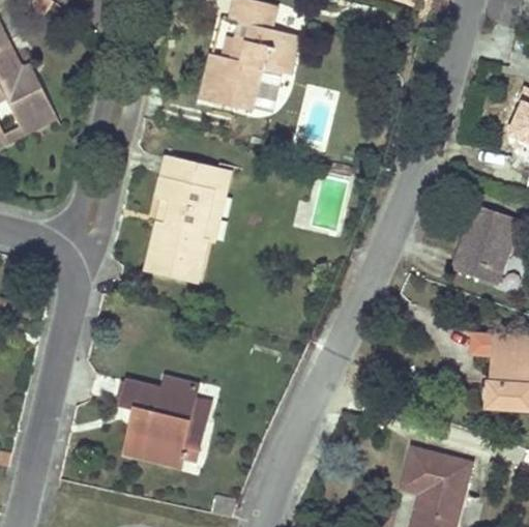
[(203,99),(251,111),(262,67),(291,74),(299,36),(271,29),(277,4),(260,0),(237,0),(232,22),(253,26),(250,39),(238,37),(233,58),(214,53),(203,99)]
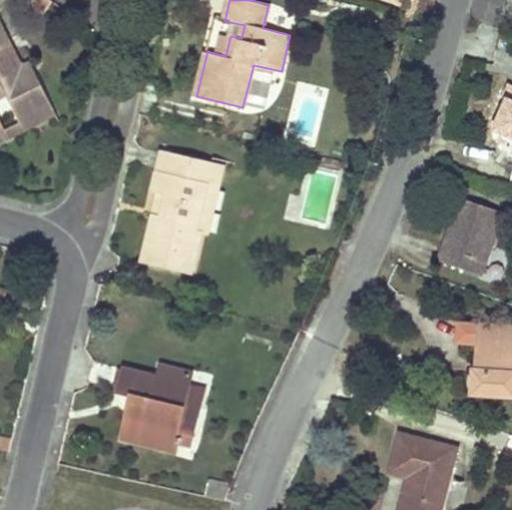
[(0,97),(7,95),(20,123),(52,108),(30,63),(22,67),(14,70),(2,46),(10,43),(0,22),(0,97)]
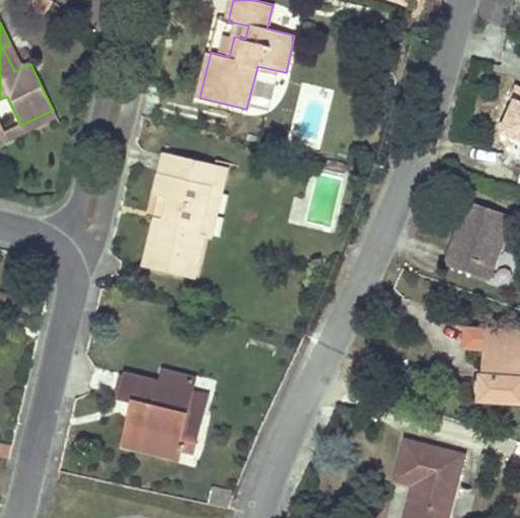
[(14,71),(22,68),(10,44),(2,47),(14,71)]
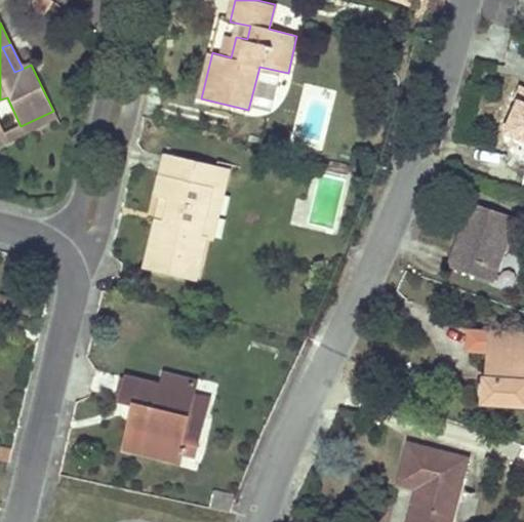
[(0,145),(57,119),(53,111),(21,126),(7,97),(0,99),(0,145)]
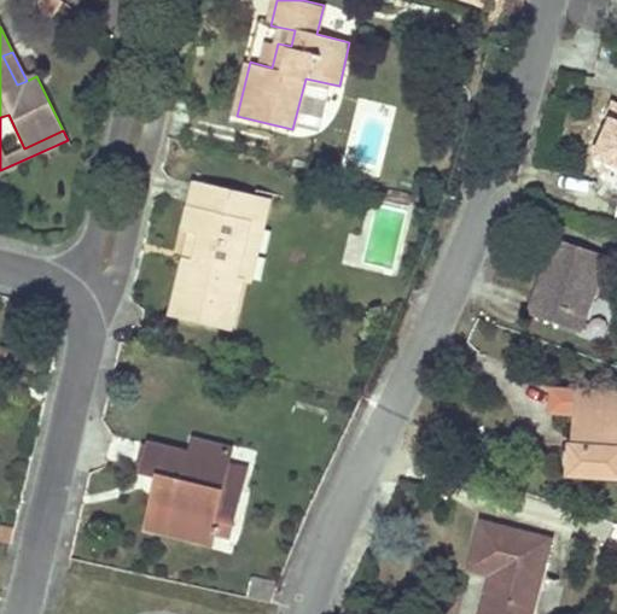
[(196,259),(191,258),(186,257),(172,315),(232,329),(244,278),(239,276),(258,196),(197,181),(185,231),(191,232),(202,234),(196,259)]
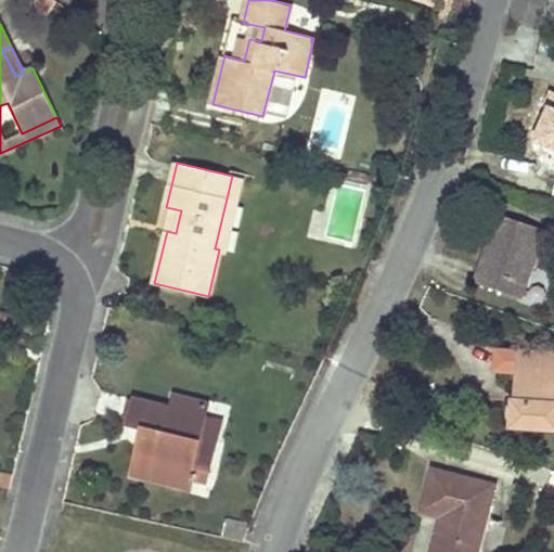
[(227,252),(244,178),(232,176),(215,248),(219,249),(227,252)]
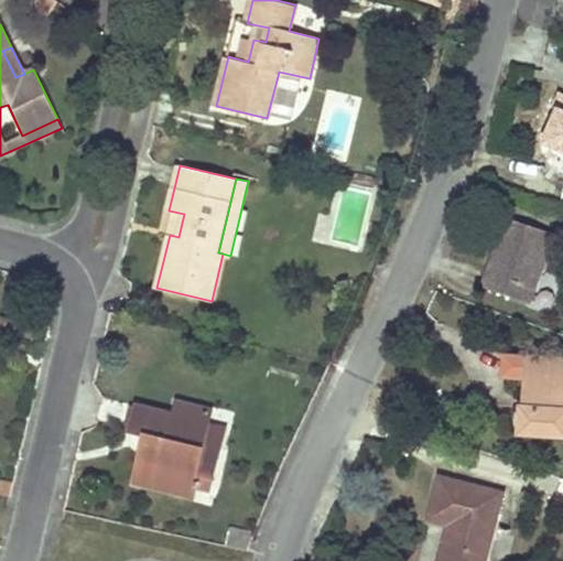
[(372,251),(388,193),(337,180),(329,209),(321,207),(313,236),(372,251)]
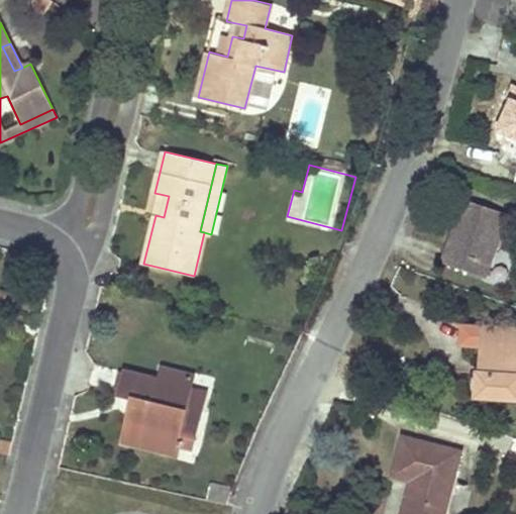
[(169,196),(160,194),(156,215),(160,216),(164,217),(169,196)]
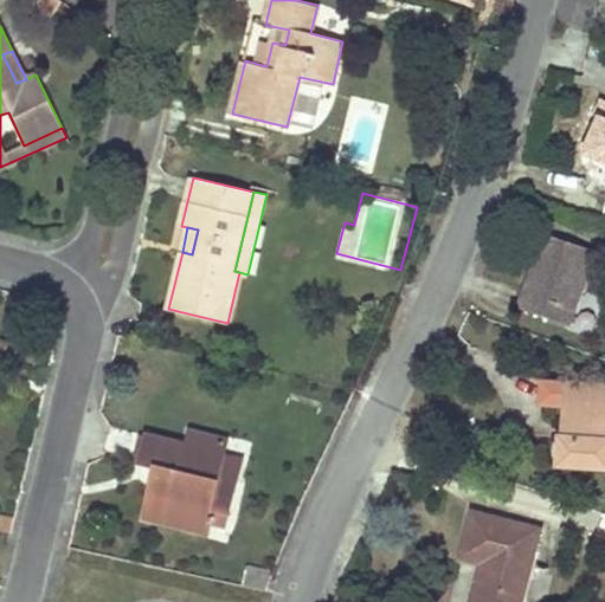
[(597,248),(547,231),(536,260),(541,263),(532,289),(527,287),(521,305),(572,322),(597,248)]
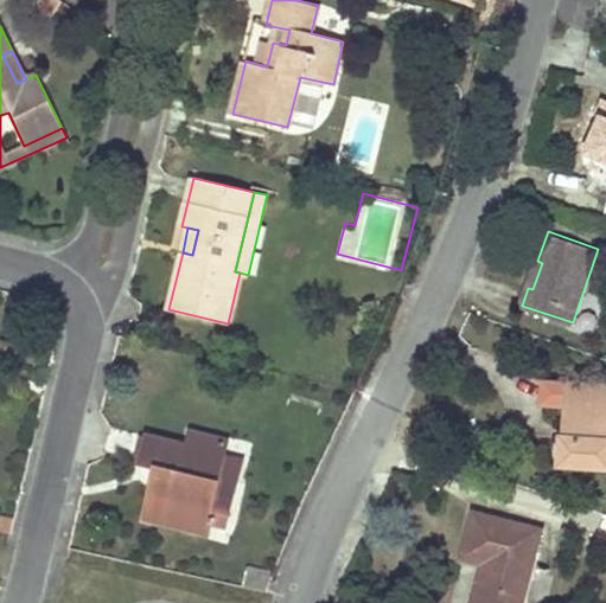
[(537,261),(528,288),(533,289),(542,263),(537,261)]
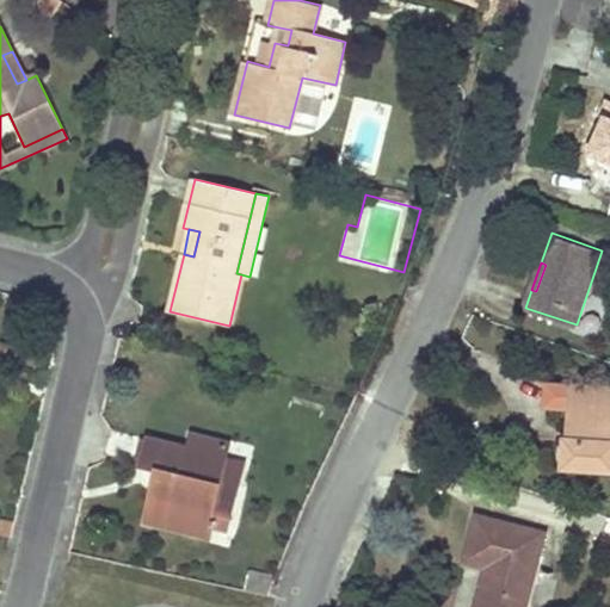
[(609,388),(547,383),(544,404),(567,406),(565,429),(574,431),(574,441),(565,440),(562,468),(609,471),(609,388)]
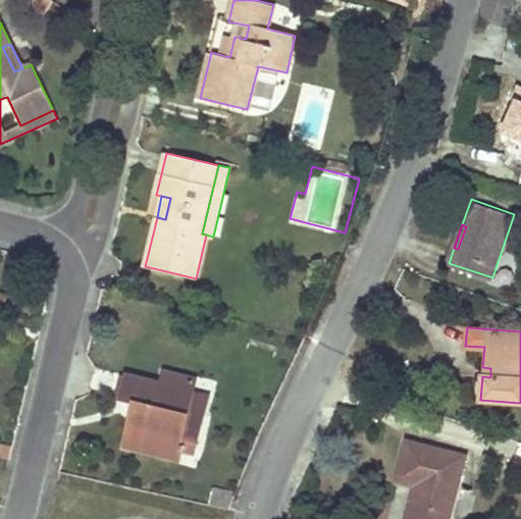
[(490,377),(490,368),(482,367),(482,376),(490,377)]
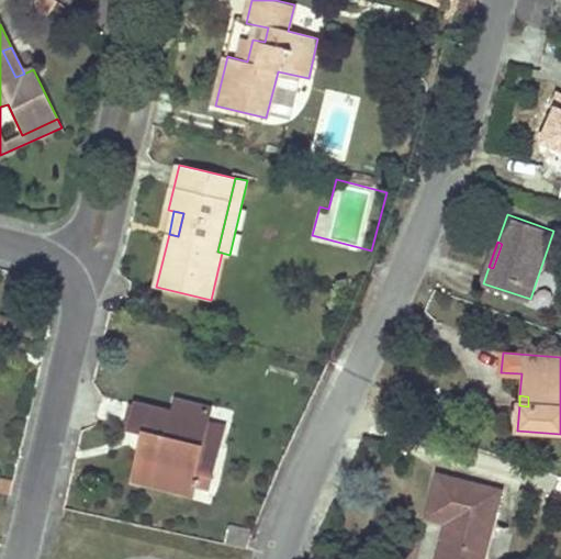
[(208,488),(219,444),(200,439),(204,422),(209,407),(175,399),(172,413),(136,404),(130,429),(144,434),(150,435),(148,445),(142,444),(133,479),(190,494),(193,484),(208,488)]
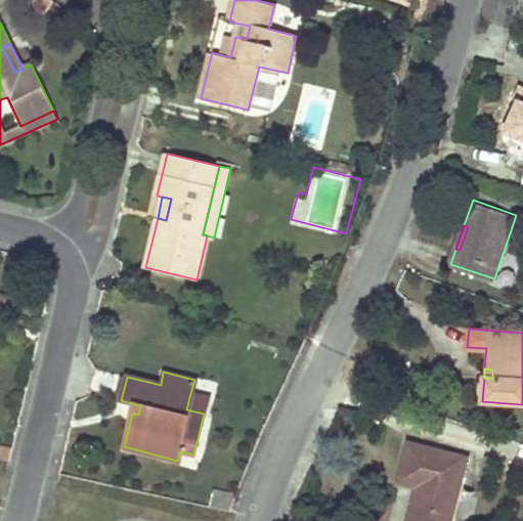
[(186,409),(204,414),(207,397),(190,393),(186,409)]
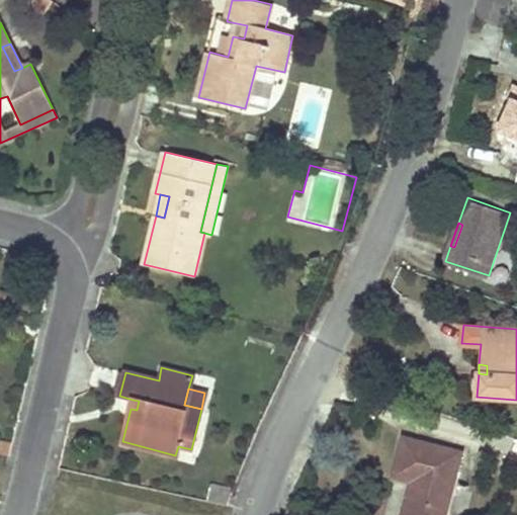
[(139,401),(133,400),(131,409),(137,410),(139,401)]
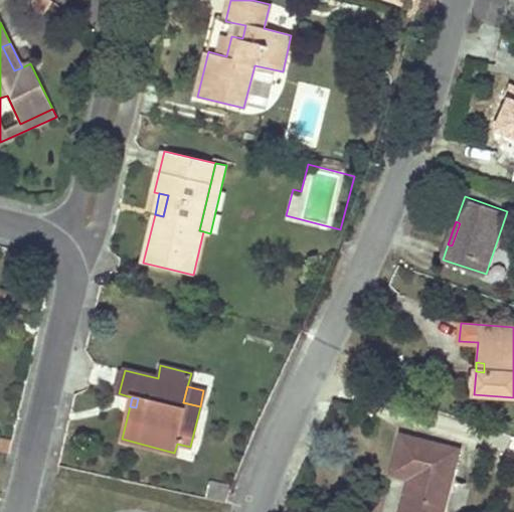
[(445,511),(462,450),(405,435),(395,473),(411,478),(418,480),(416,487),(409,486),(402,511),(445,511)]
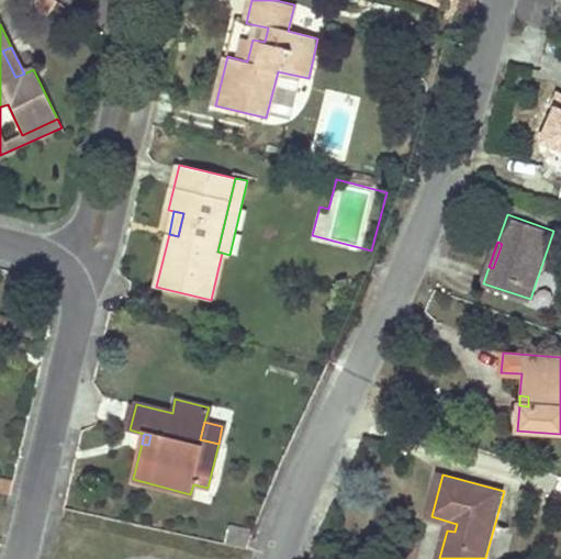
[(0,490),(9,493),(10,487),(12,480),(0,477),(0,490)]
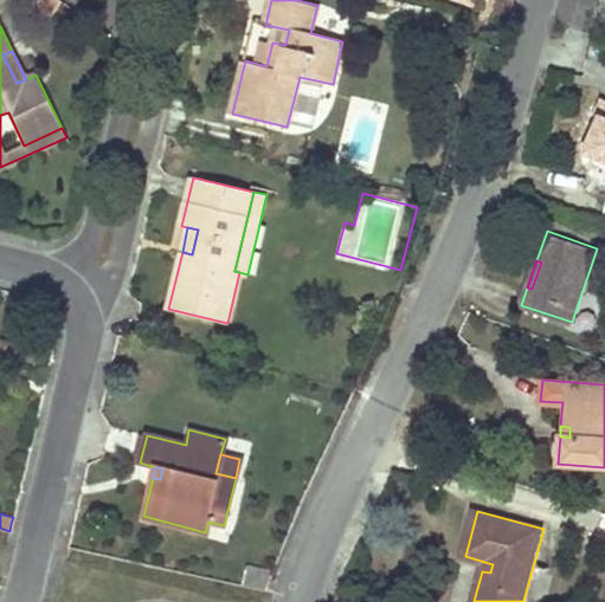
[(493,564),(484,562),(482,571),(490,573),(493,564)]
